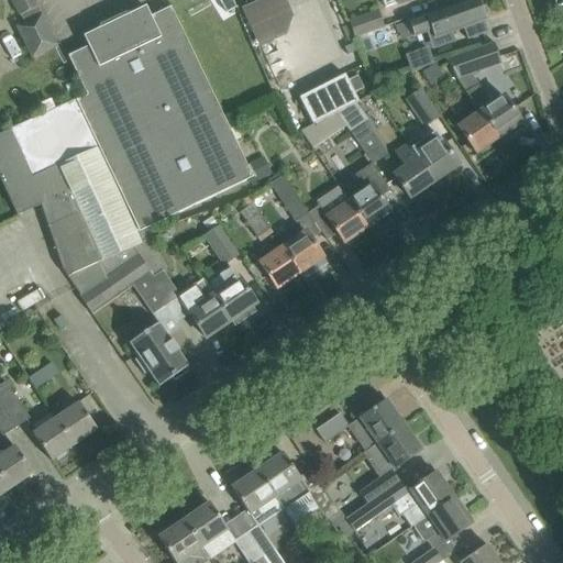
[(57,45),(33,0),(11,0),(19,15),(20,15),(23,23),(15,28),(32,58),(57,45)]
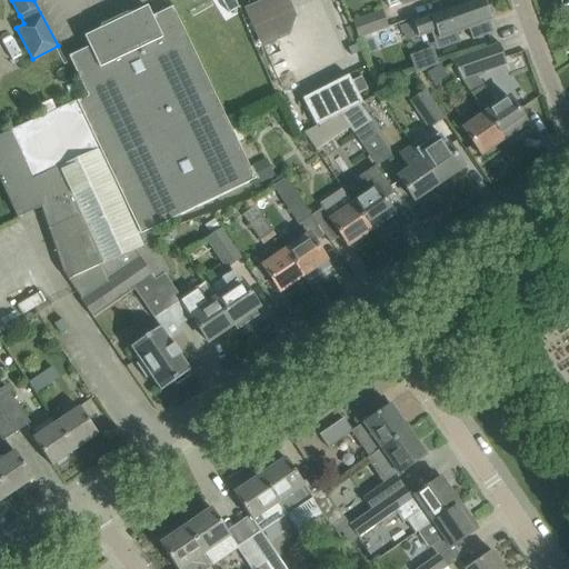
[(235,0),(220,0),(228,13),(238,8),(235,0)]
